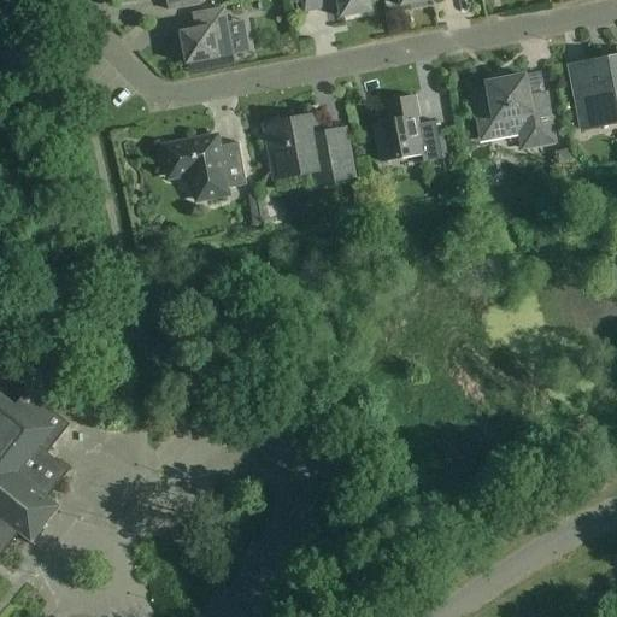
[(201,5),(199,0),(166,0),(169,11),(201,5)]
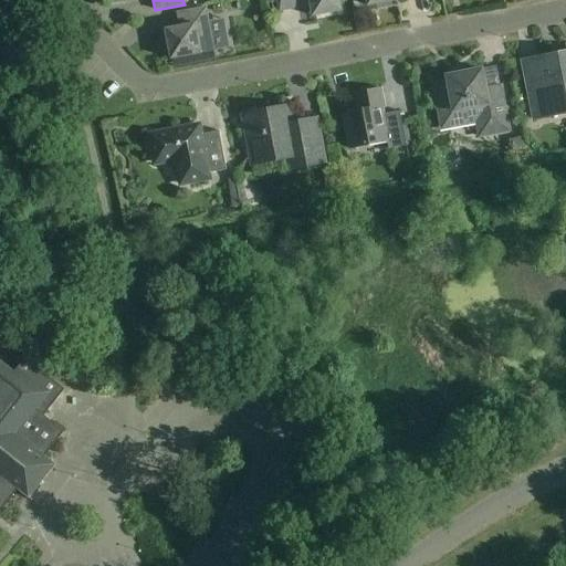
[(342,11),(339,0),(278,0),(280,12),(311,6),(313,17),(342,11)]
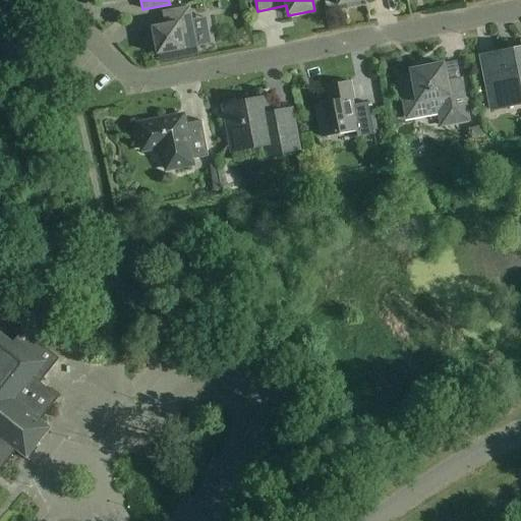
[(158,55),(185,50),(197,47),(190,8),(163,13),(165,25),(153,27),(158,55)]
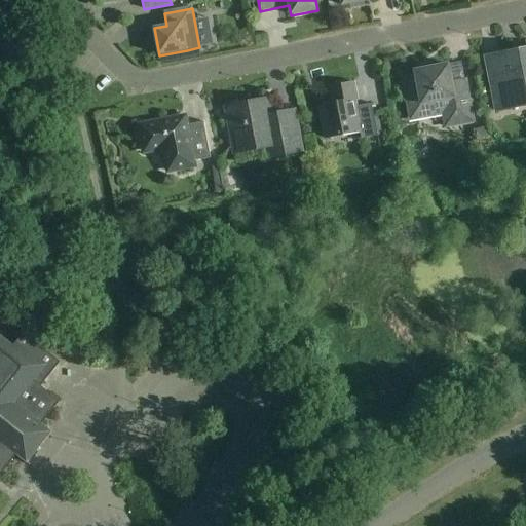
[(496,111),(525,105),(525,49),(486,58),(496,111)]
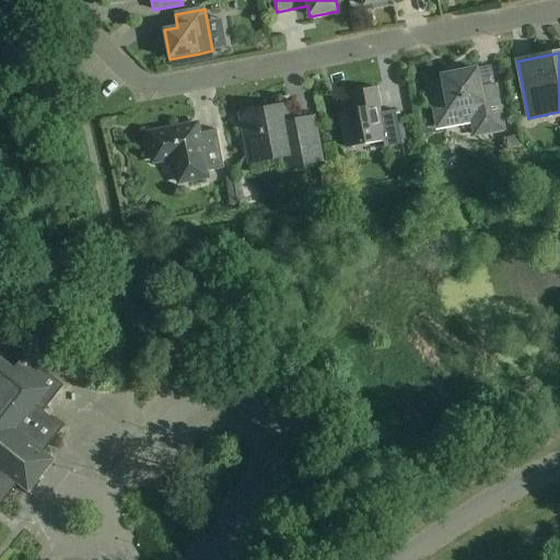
[(481,88),(478,69),(442,76),(443,79),(429,81),(435,114),(439,127),(471,120),(475,135),(504,129),(496,85),(481,88)]
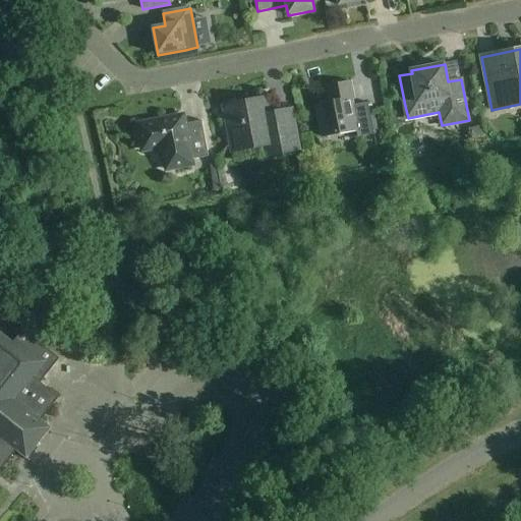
[(354,106),(353,100),(354,100),(351,82),(328,87),(331,103),(316,106),(323,137),(357,131),(358,138),(374,135),(368,103),(354,106)]
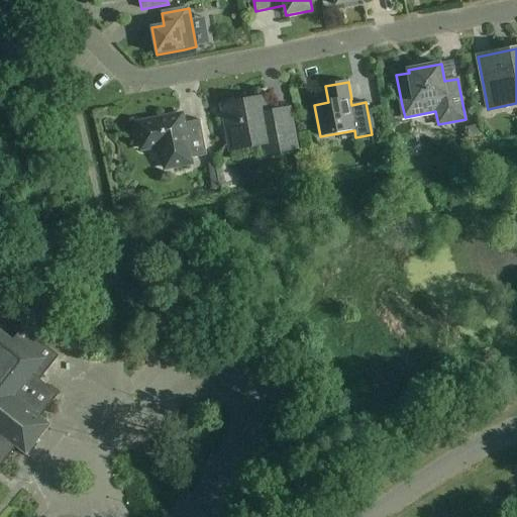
[(270,111),(267,97),(222,106),(230,150),(267,143),(269,153),(296,148),(289,108),(270,111)]
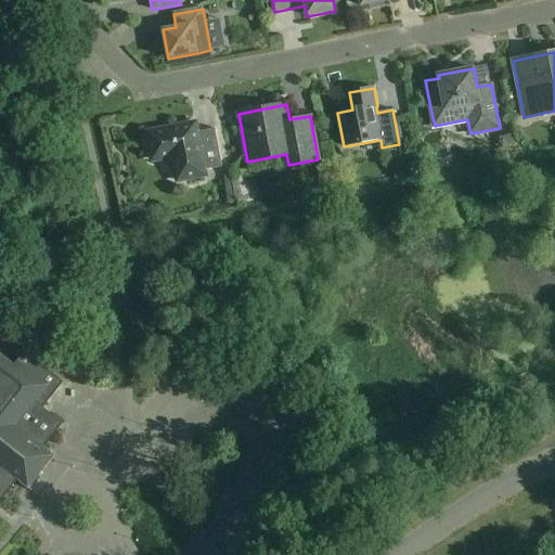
[(193,133),(188,129),(186,124),(145,132),(150,156),(167,153),(167,157),(175,163),(179,162),(183,181),(207,177),(206,170),(222,167),(215,129),(193,133)]
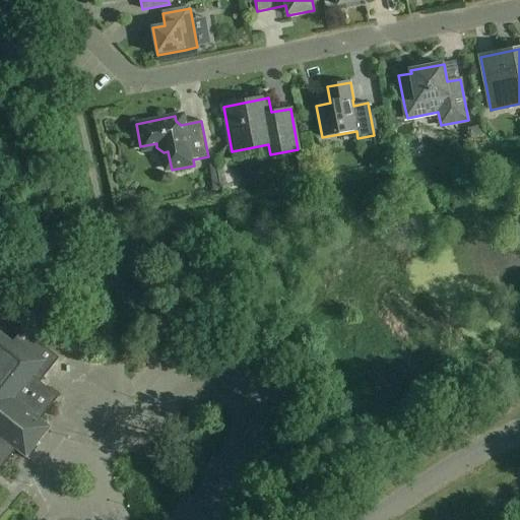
[(14,341),(0,330),(0,470),(16,450),(26,458),(51,427),(42,419),(60,396),(41,382),(60,358),(23,329),(14,341)]
